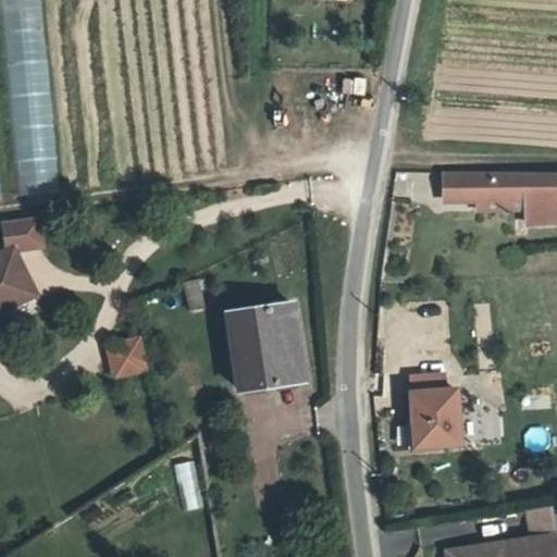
[(17,194),(56,193),(56,161),(16,162),(17,194)]
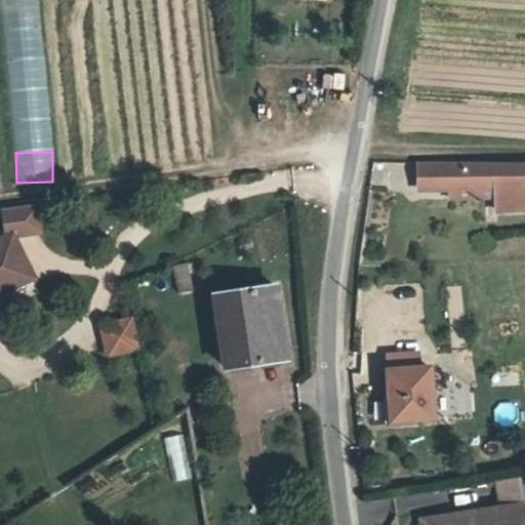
[(524,162),(430,163),(431,186),(486,186),(486,178),(524,177),(524,162)]
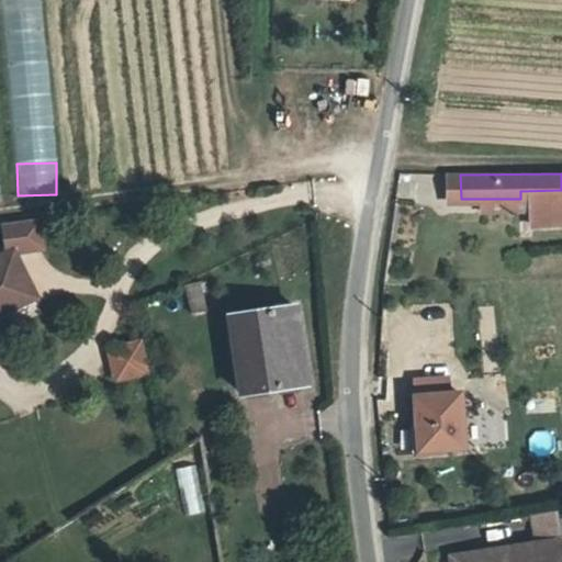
[(52,294),(31,246),(0,258),(0,315),(0,316),(6,328),(26,318),(21,306),(52,294)]
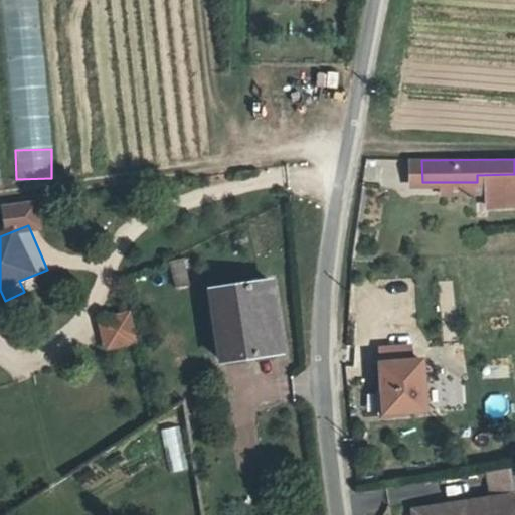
[(184,256),(169,261),(174,285),(189,282),(184,256)]
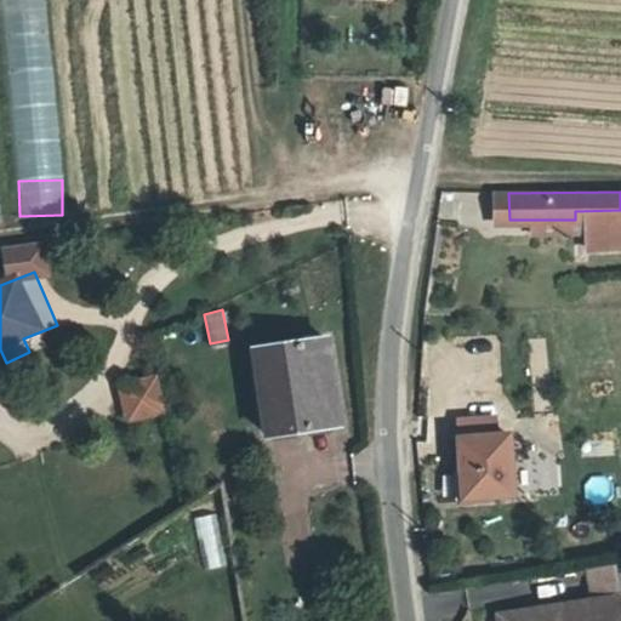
[(323,336),(262,347),(274,431),(340,420),(334,380),(328,381),(323,336)]
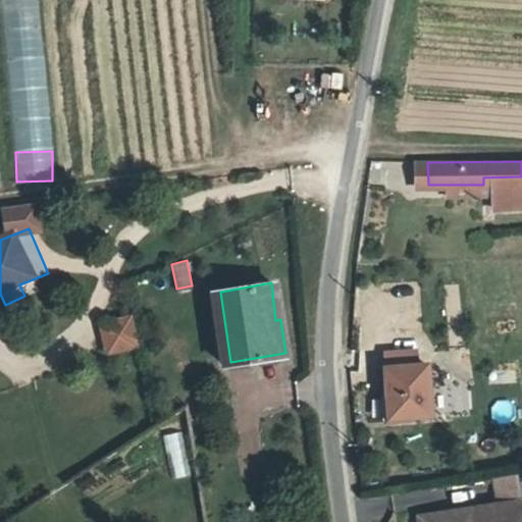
[(144,344),(137,315),(108,322),(115,351),(144,344)]
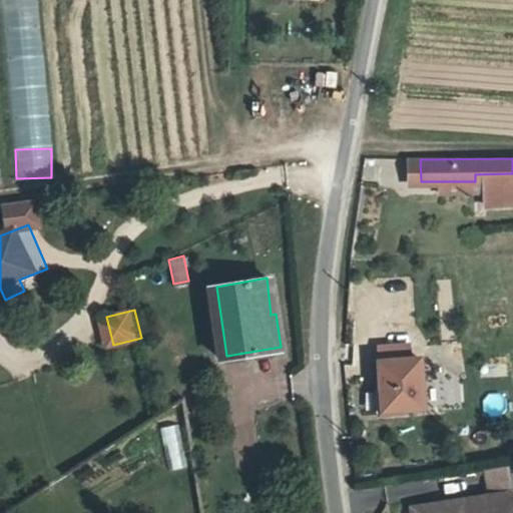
[(429,353),(390,355),(393,403),(432,400),(429,353)]
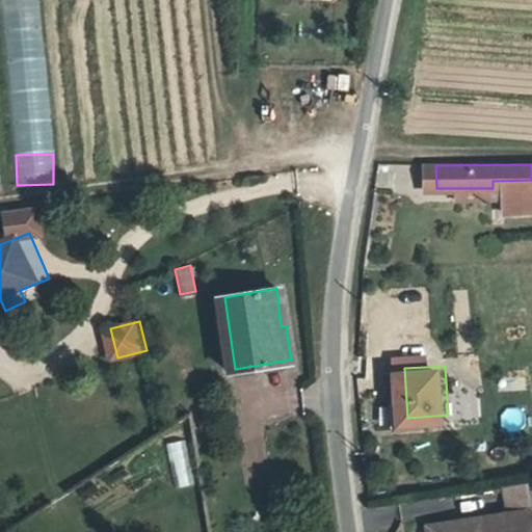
[(363,407),(364,422),(384,420),(383,405),(363,407)]
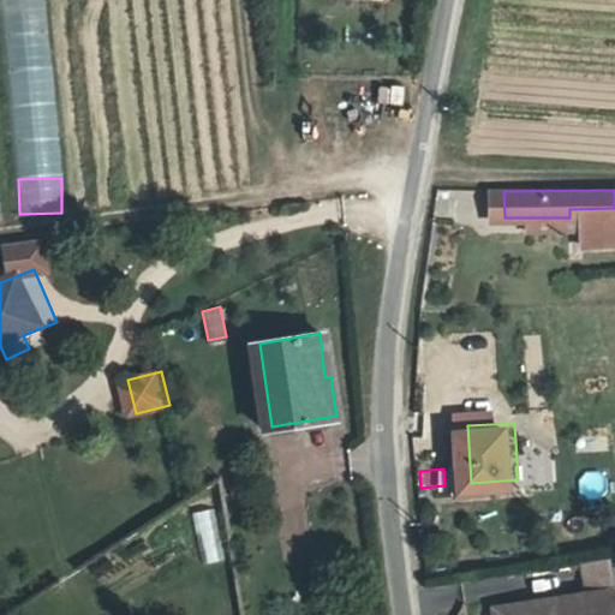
[(193,511),(203,565),(225,560),(215,507),(193,511)]
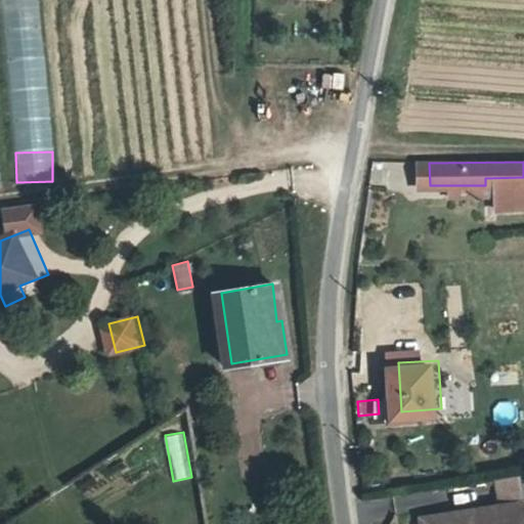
[(523,523),(523,497),(427,514),(428,523),(523,523)]
